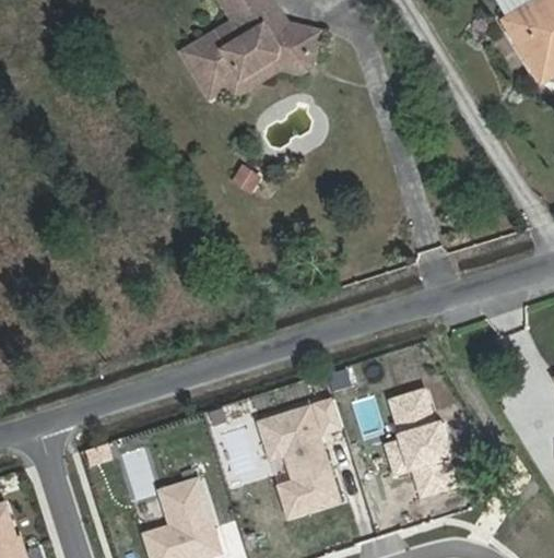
[(268,0),(217,0),(234,26),(181,56),(208,102),(227,91),(275,66),(278,56),(313,62),(317,37),(285,31),(281,33),(277,25),(279,18),(268,0)]
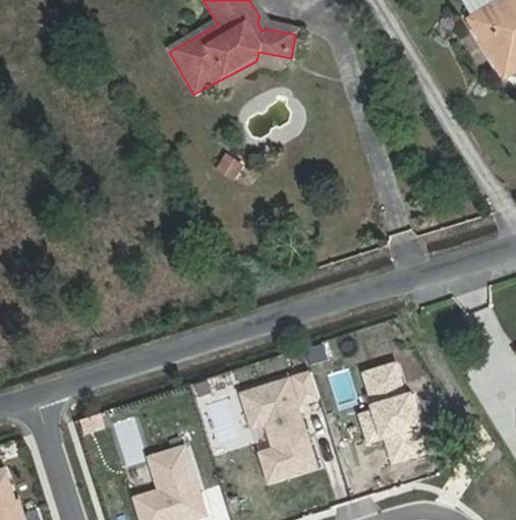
[(515,0),(502,0),(469,20),(500,71),(515,62),(515,0)]
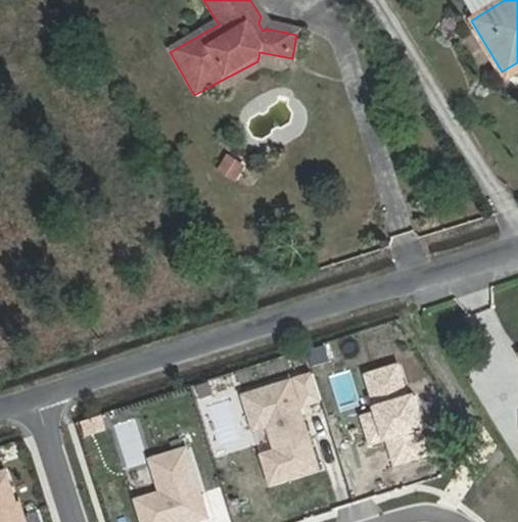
[(267,29),(261,16),(259,24),(263,31),(267,29)]
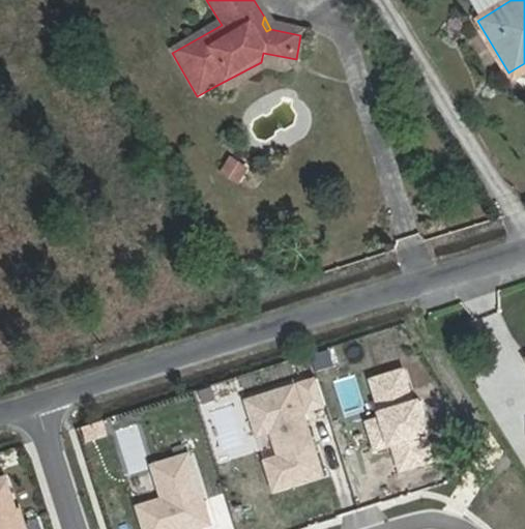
[(215,86),(220,96),(265,72),(285,76),(295,68),(296,59),(263,53),(261,62),(215,86)]
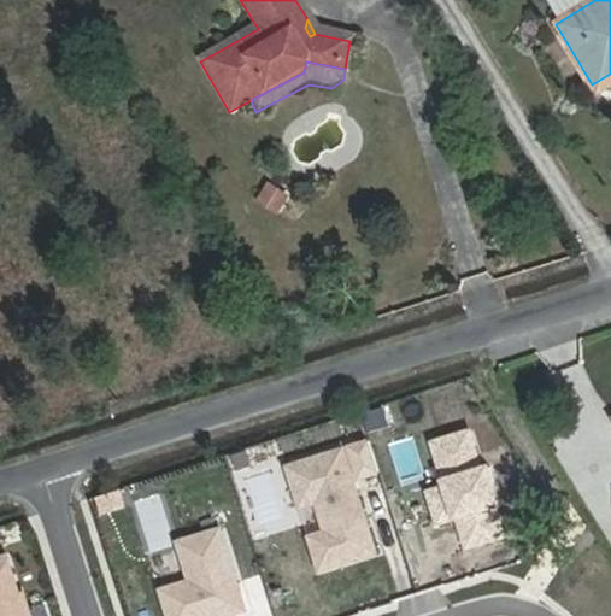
[(285,201),(268,188),(258,200),(275,213),(285,201)]
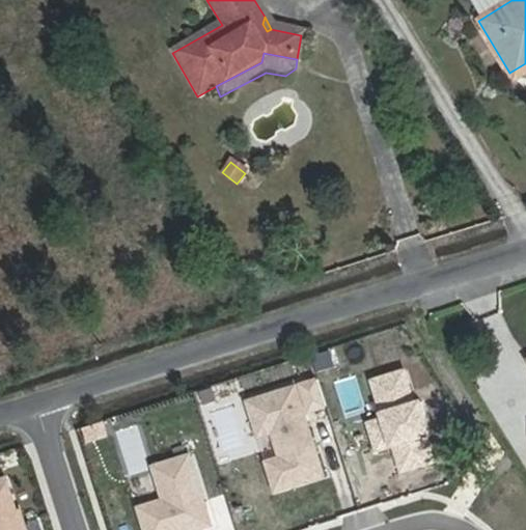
[(399,369),(367,379),(380,417),(364,422),(372,449),(389,444),(394,442),(396,449),(391,451),(397,469),(430,459),(421,434),(426,433),(416,399),(410,401),(399,369)]
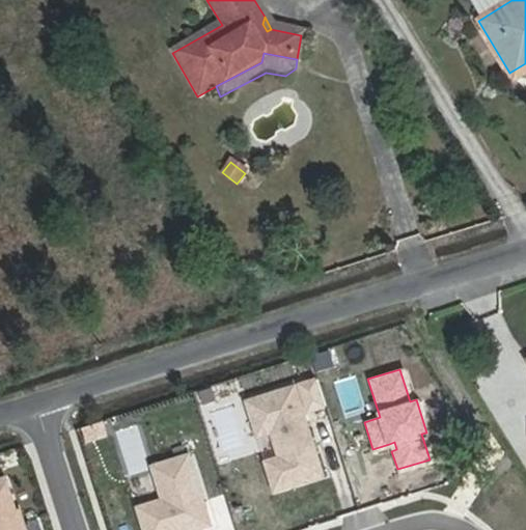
[(322,406),(313,379),(297,384),(305,411),(322,406)]
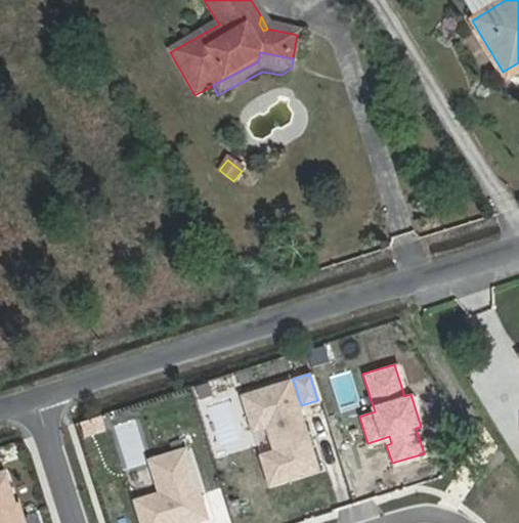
[(315,468),(288,380),(240,395),(251,430),(265,426),(272,450),(258,454),(267,483),(315,468)]
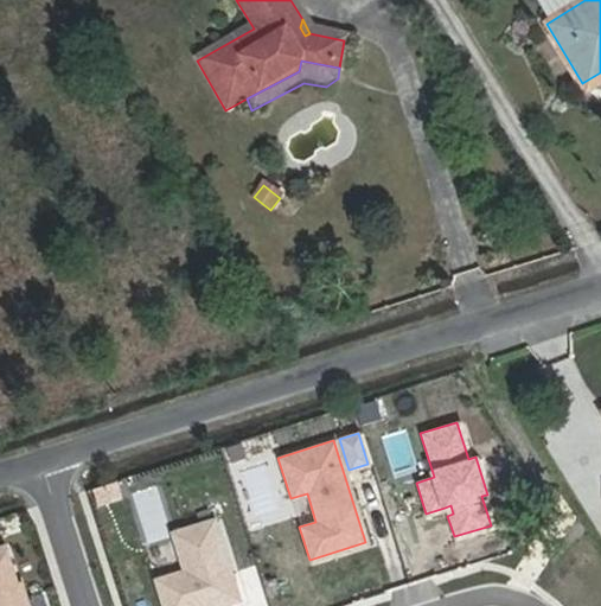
[(154,484),(130,491),(145,536),(168,529),(154,484)]
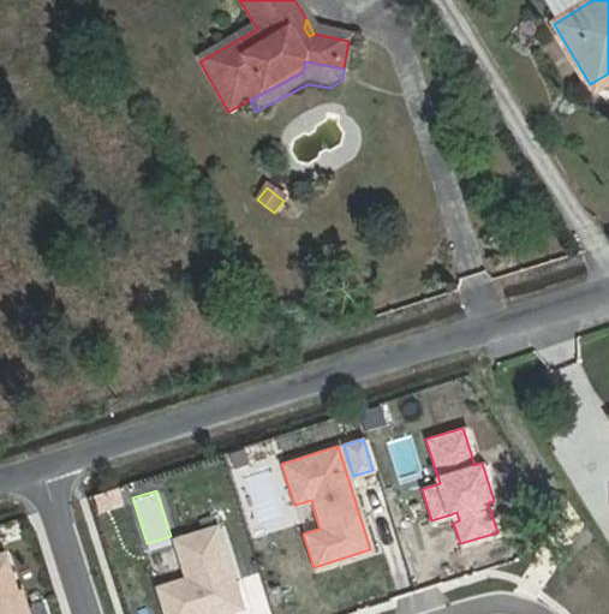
[(240,604),(214,524),(172,538),(184,577),(155,585),(165,613),(202,613),(202,612),(219,607),(220,612),(240,604)]
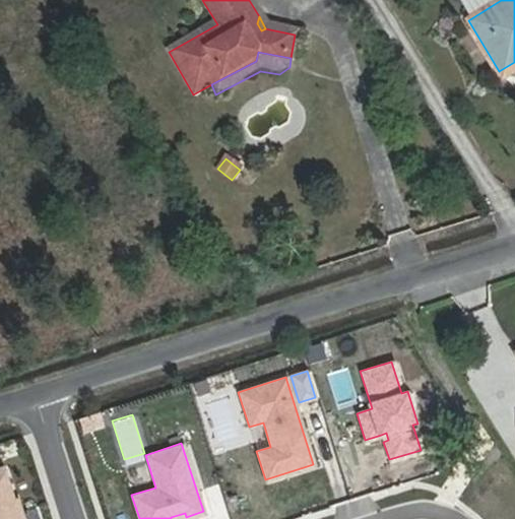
[(1,466),(0,466),(0,518),(22,518),(15,498),(11,499),(1,466)]
